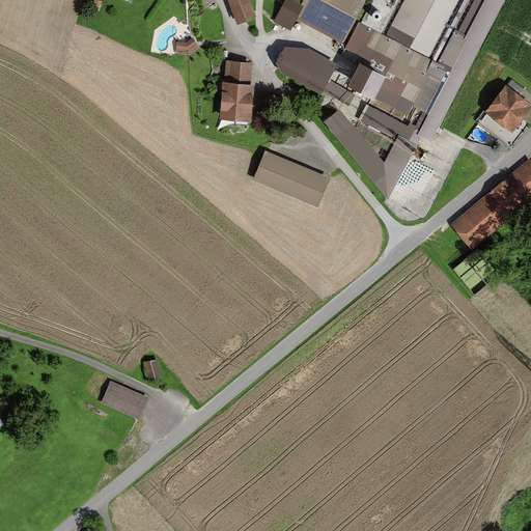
[(230,0),(238,19),(254,12),(249,0),(230,0)]
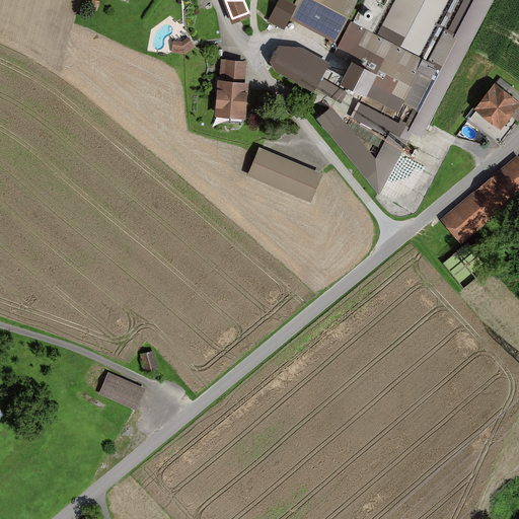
[(297,0),(295,5),(285,0),(279,0),(270,18),(284,26),(289,15),(335,39),(354,0),(297,0)]
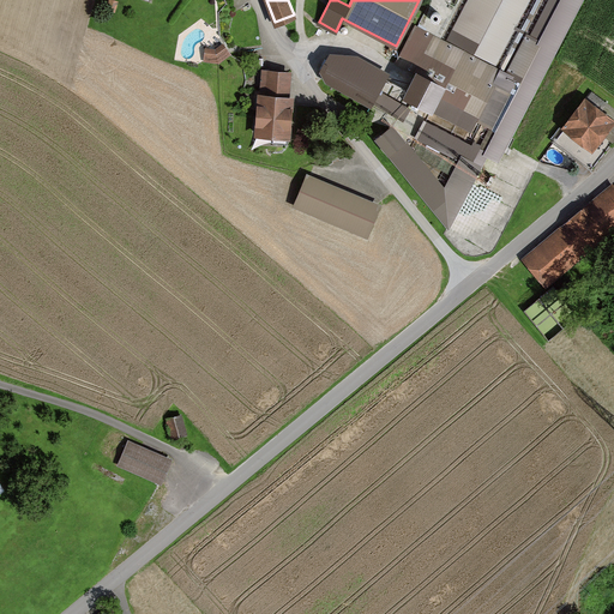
[(507,73),(416,28),(397,61),(415,71),(405,89),(419,95),(415,102),(479,133),(473,145),(426,121),(417,137),(461,157),(444,187),(392,125),(378,137),(449,226),(486,152),(498,160),(581,0),(552,0),(533,37),(528,35),(507,73)]
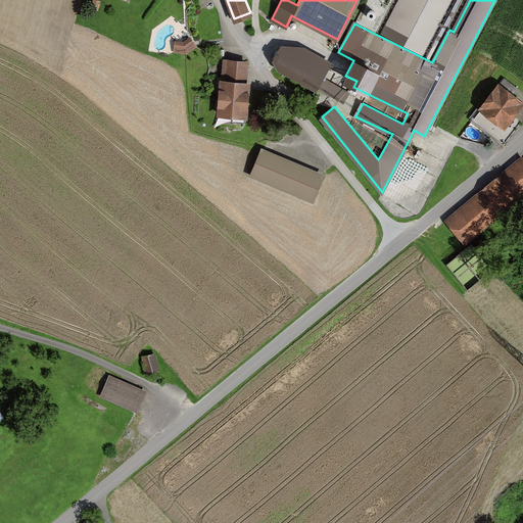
[(449,0),(399,0),(383,32),(422,52),(449,0)]
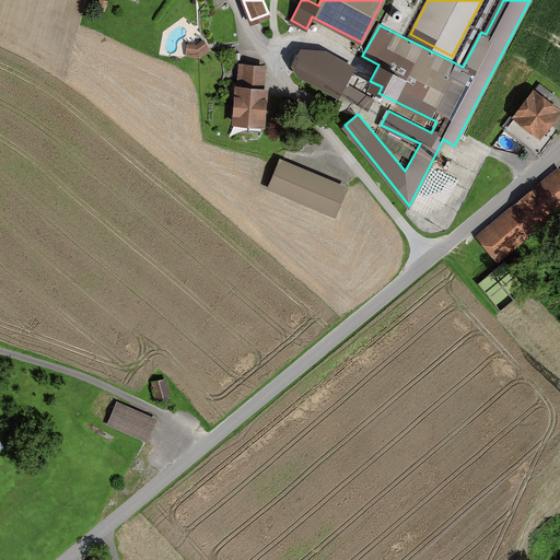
[(208,37),(185,41),(187,55),(210,51),(208,37)]
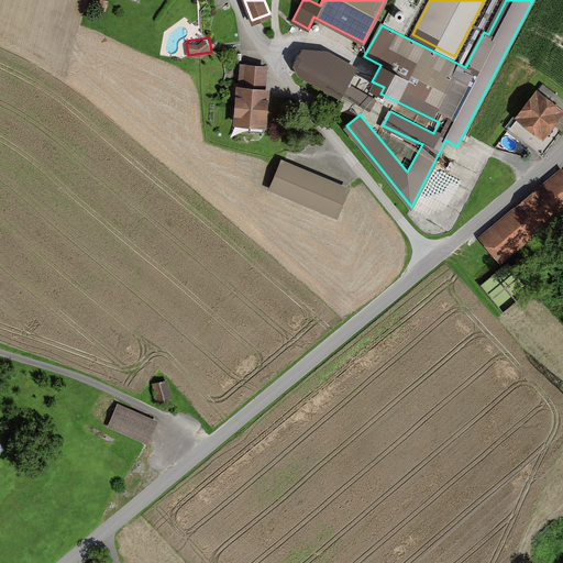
[(341,94),(354,66),(323,51),(309,50),(297,72),(341,94)]
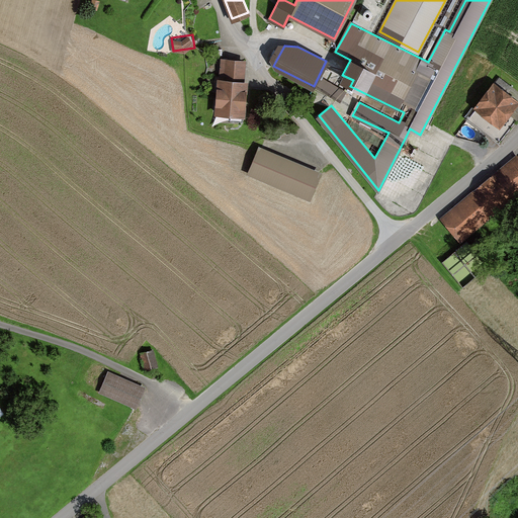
[(244,79),(245,60),(221,58),(220,78),(219,78),(216,111),(244,113),(247,79),(244,79)]
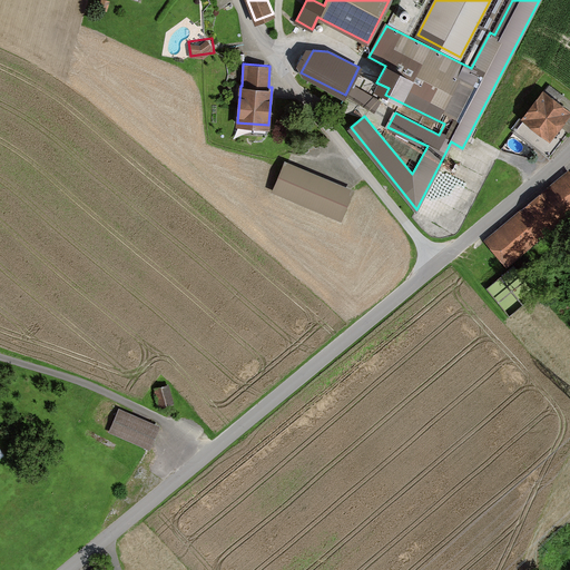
[(569,109),(569,108),(543,89),(522,116),(550,136),(569,109)]
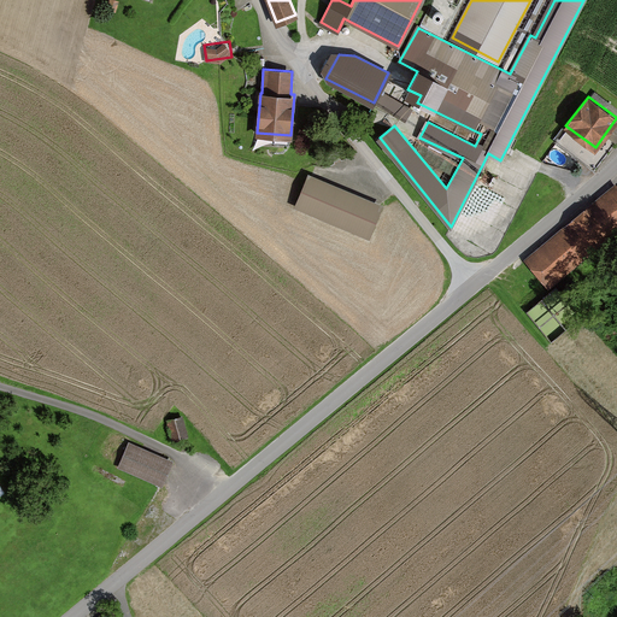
[(382,205),(309,175),(297,205),(369,235),(382,205)]
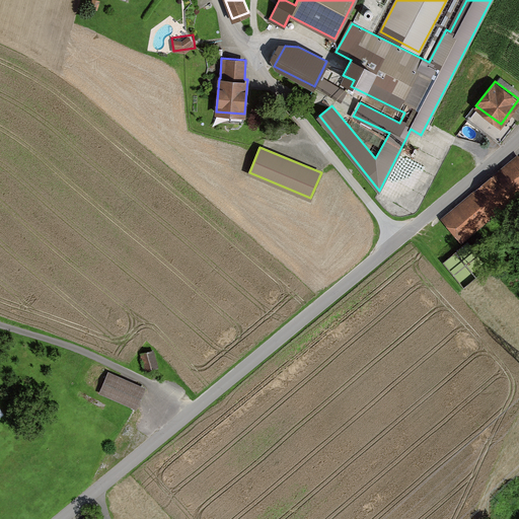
[(518,192),(518,158),(518,156),(444,217),(462,239),(518,192)]
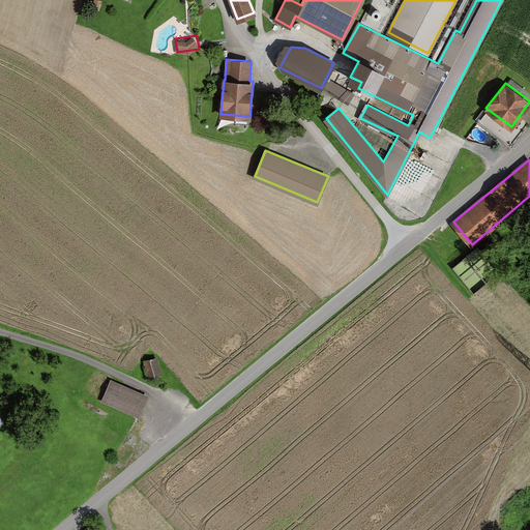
[(453,266),(471,288),(502,262),(483,241),(453,266)]
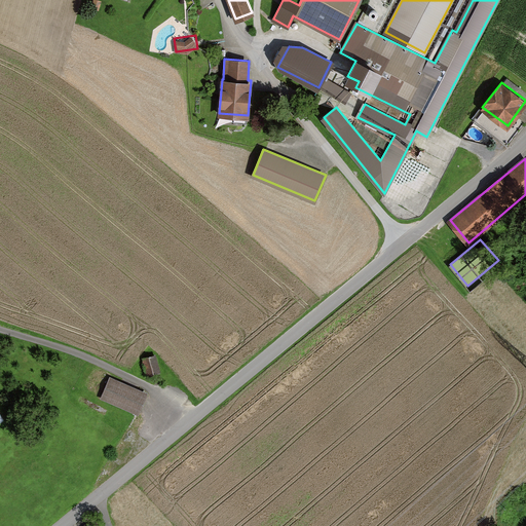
[(156,354),(142,358),(147,376),(160,372),(156,354)]
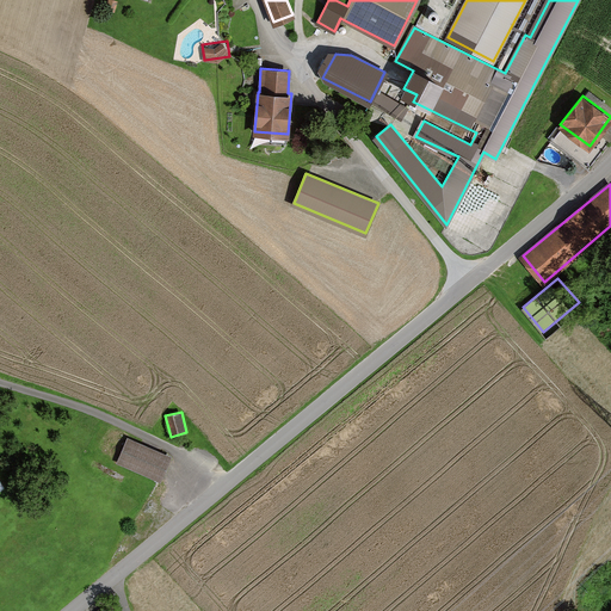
[(127,437),(116,462),(161,481),(172,456),(127,437)]
